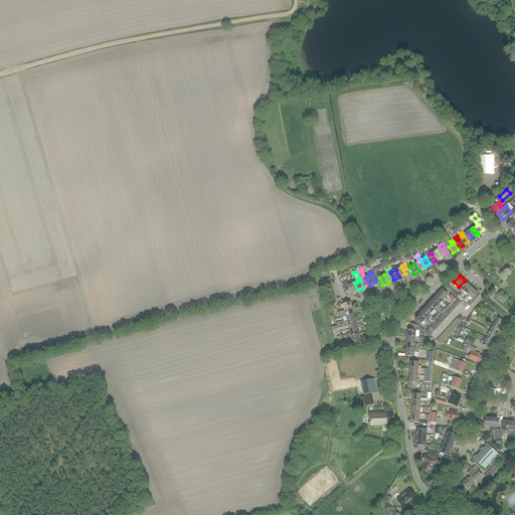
[(350,282),(350,283),(351,284),(349,286),(347,282),(342,284),(346,293),(351,291),(352,293),(353,293),(353,294),(354,294),(356,293),(356,292),(356,291),(358,290),(354,283),(353,280),(350,282)]
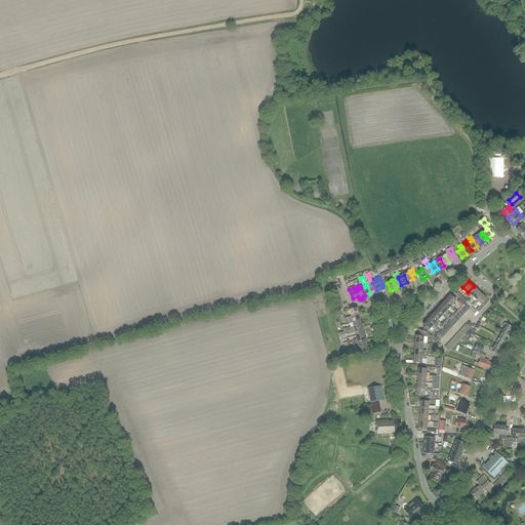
[(474,286),(468,292),(472,296),(471,297),(471,298),(478,290),(474,286)]
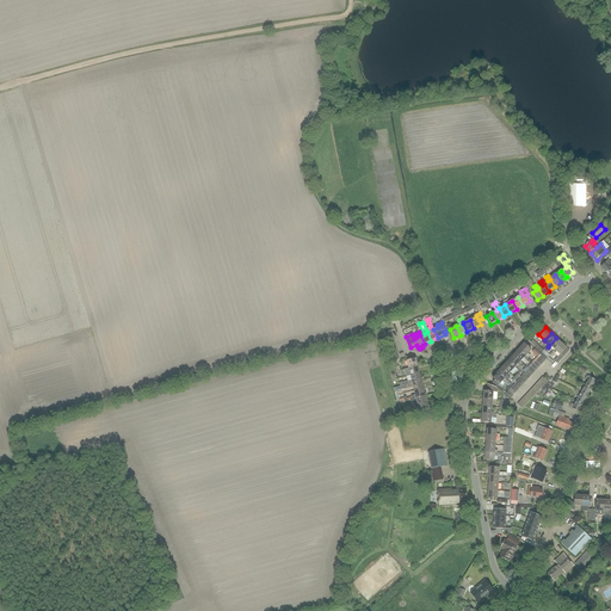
[(551,346),(554,350),(553,351),(554,352),(562,343),(556,338),(548,347),(549,349),(551,346)]
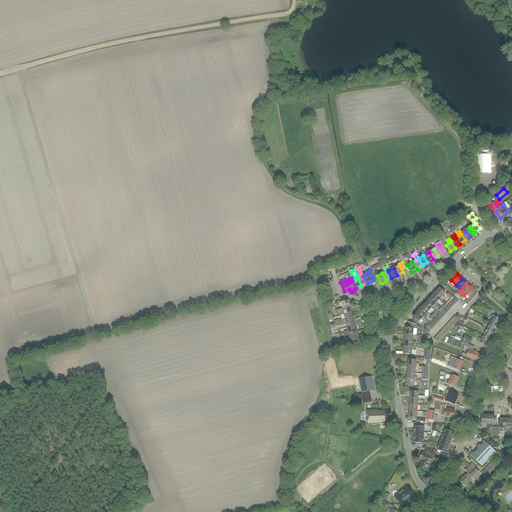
[(473,288),(472,289),(471,287),(464,295),(465,296),(466,295),(469,297),(469,298),(470,297),(475,291),(475,290),(474,288),(473,288)]
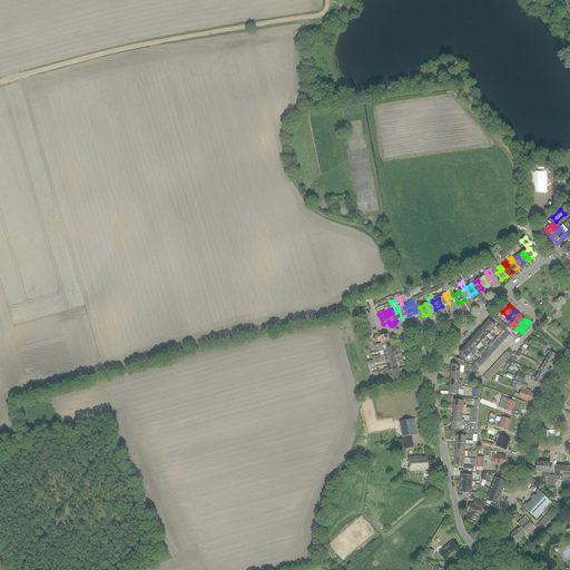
[(489,321),(484,326),(492,334),(493,333),(491,332),(495,327),(489,321)]
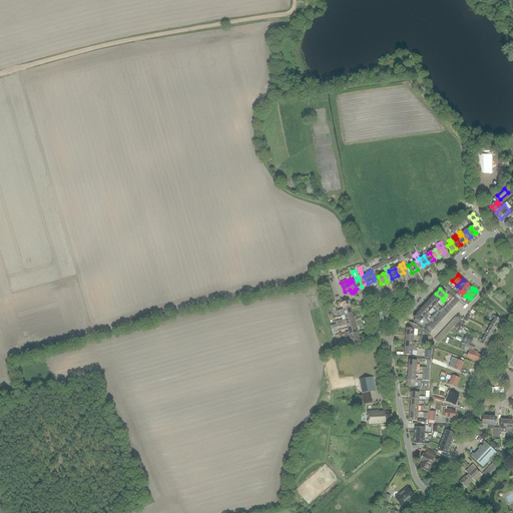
[(431,299),(437,304),(440,301),(442,302),(443,301),(436,294),(431,299)]
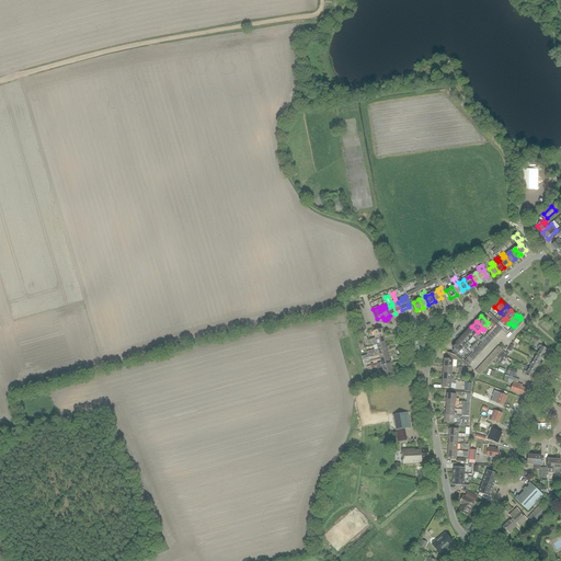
[(473,338),(478,332),(471,327),(467,332),(473,338)]
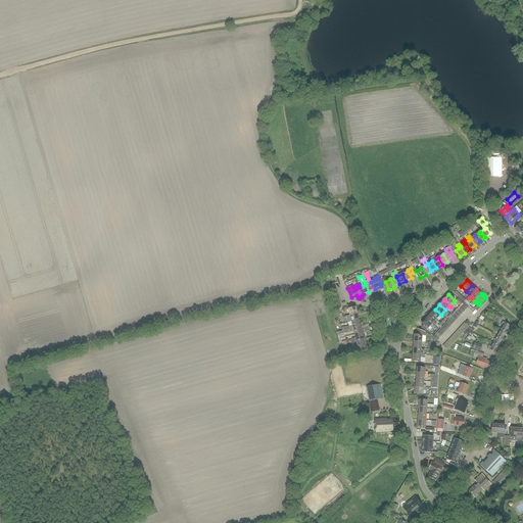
[(357,306),(348,308),(349,316),(358,314),(357,306)]
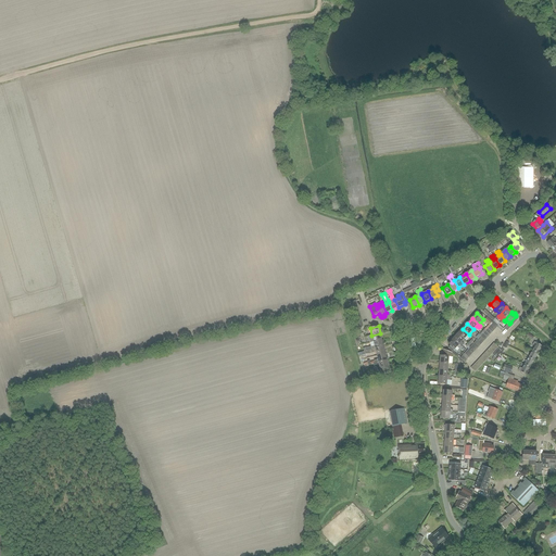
[(464,340),(469,335),(463,329),(457,333),(464,340)]
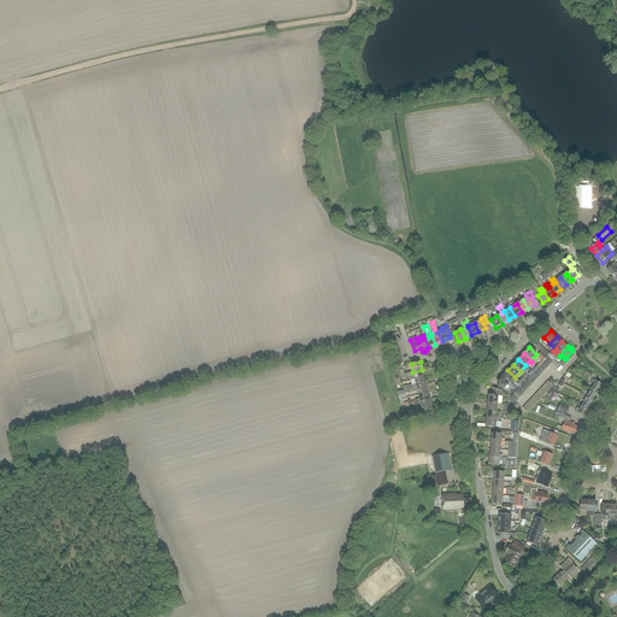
[(412,372),(409,374),(411,381),(424,377),(422,370),(412,372)]
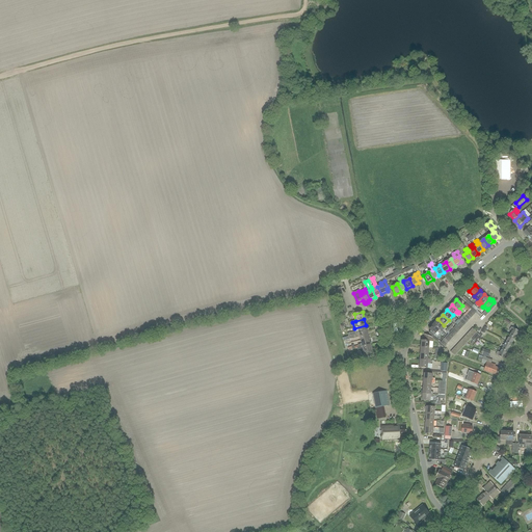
[(441,329),(444,325),(437,319),(433,324),(440,329),(442,331),(441,329)]
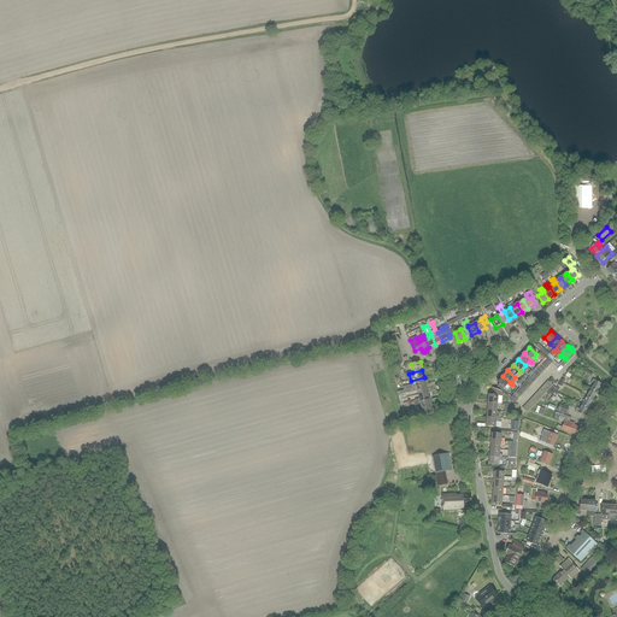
[(510,382),(503,376),(498,382),(505,388),(507,385),(510,387),(512,385),(510,382)]
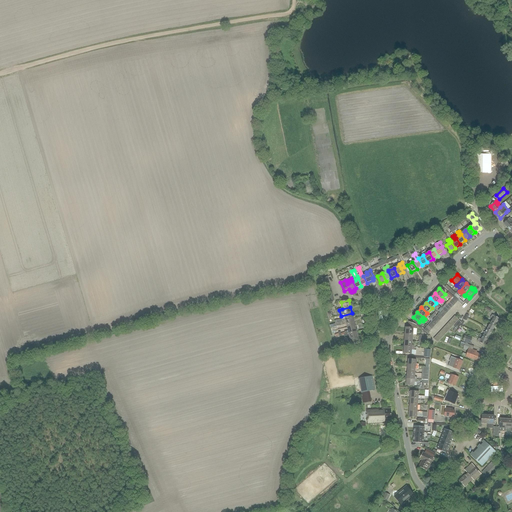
[(342,319),(335,321),(336,324),(338,323),(343,322),(346,321),(354,319),(352,313),(341,316),(342,319)]
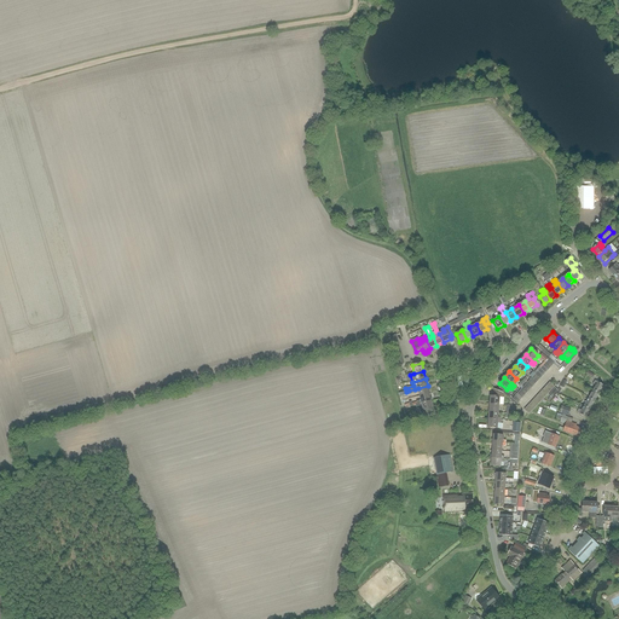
[(595,386),(593,391),(600,394),(603,386),(595,381),(593,385),(595,386)]
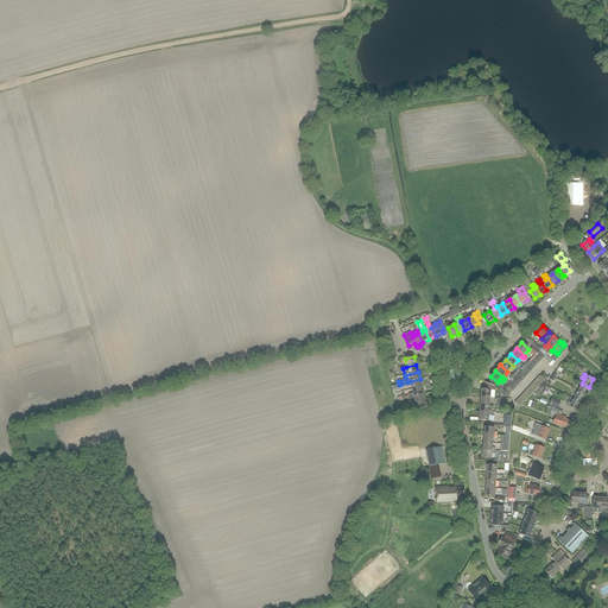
[(411,381),(407,382),(407,384),(407,386),(411,385),(412,390),(422,387),(420,379),(411,381)]
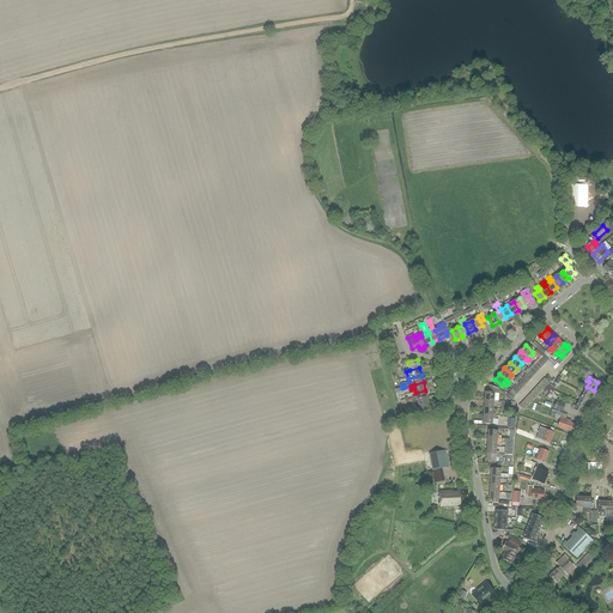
[(541,399),(539,404),(541,405),(547,394),(552,388),(553,387),(550,384),(544,392),(545,393),(541,399)]
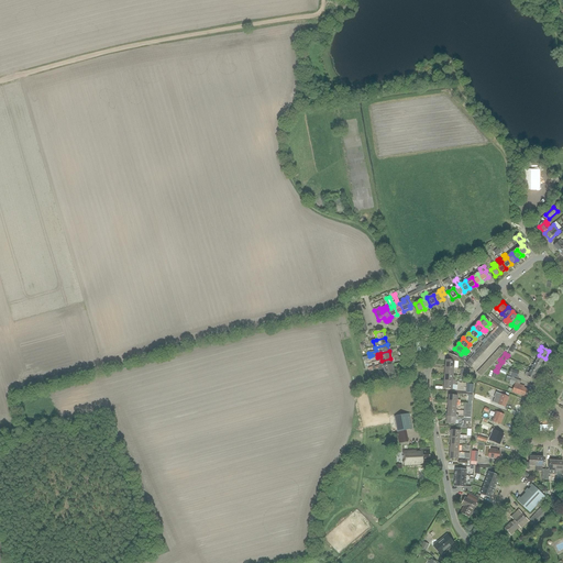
[(536,362),(541,365),(545,359),(539,355),(536,362)]
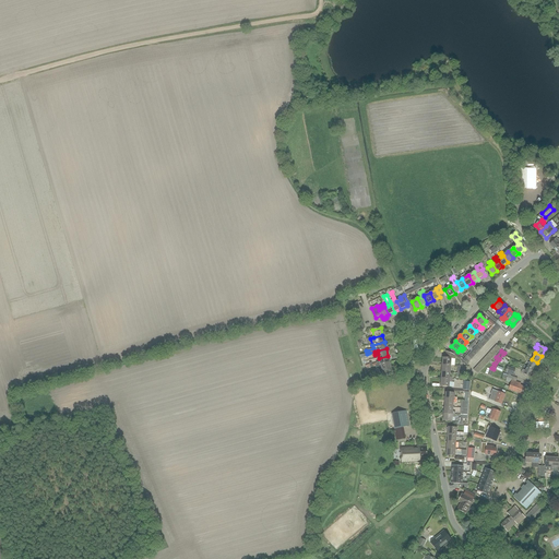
[(380,361),(377,363),(377,366),(381,365),(390,363),(388,356),(379,358),(379,359),(380,361)]
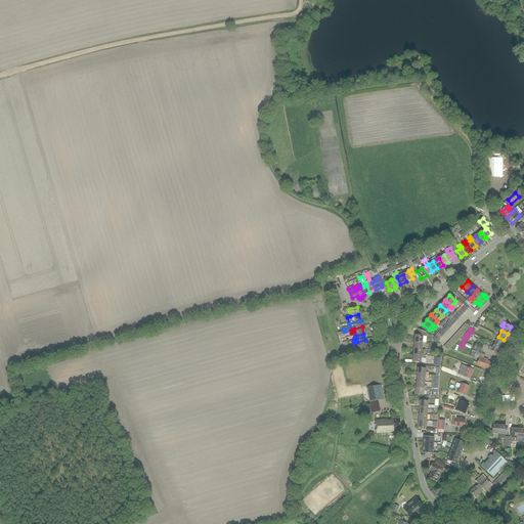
[(494,344),(499,347),(504,340),(498,337),(494,344)]
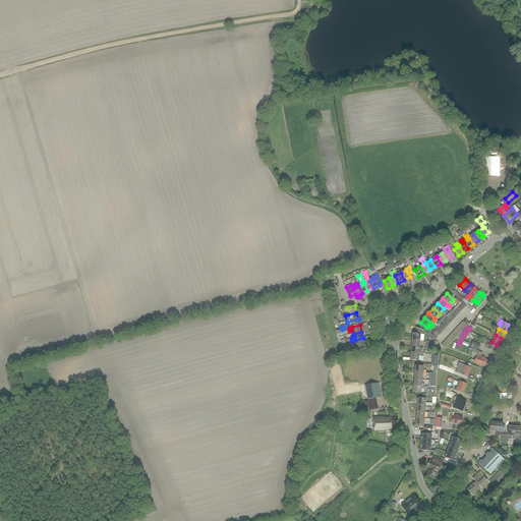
[(351,341),(350,341),(351,344),(355,343),(356,346),(355,347),(356,350),(357,350),(362,348),(361,345),(364,344),(363,338),(355,340),(351,341)]
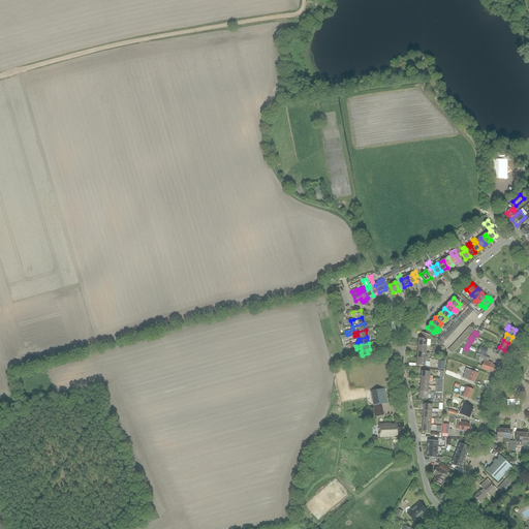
[(479,347),(477,352),(486,355),(488,349),(479,347)]
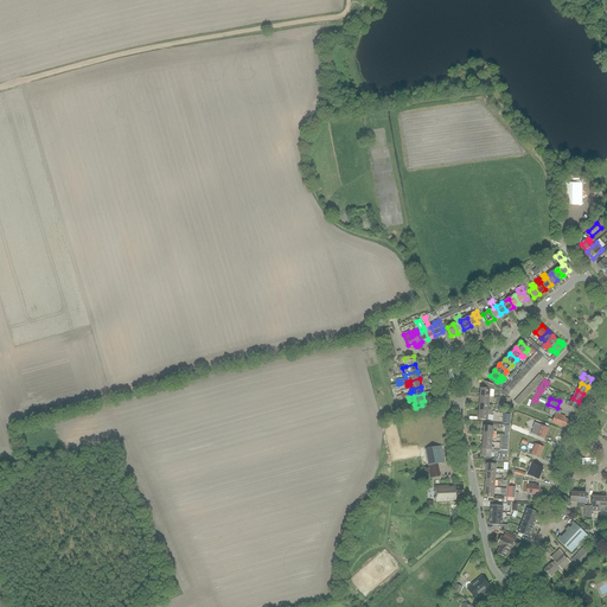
[(579,402),(573,398),(570,402),(567,401),(566,404),(574,409),(579,402)]
